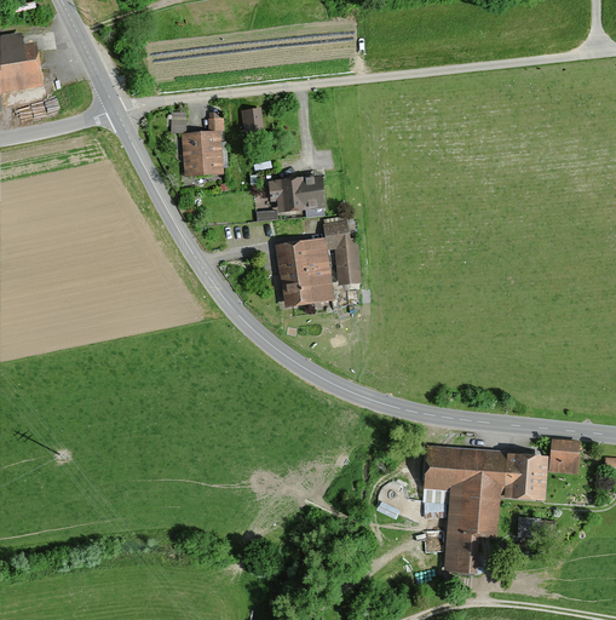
[(0,96),(41,89),(34,45),(21,47),(18,34),(0,36),(0,96)]
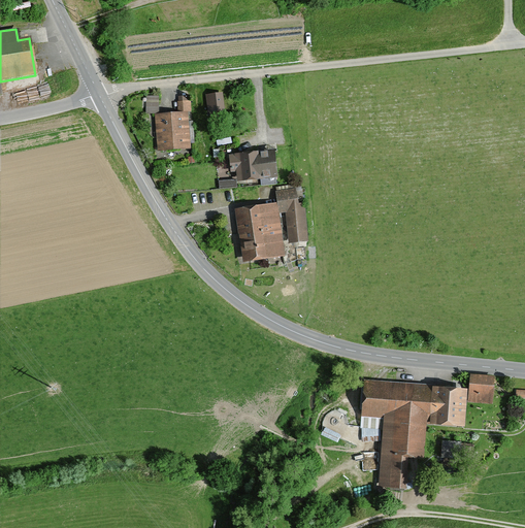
[(224,92),(206,93),(208,111),(225,109),(224,92)]
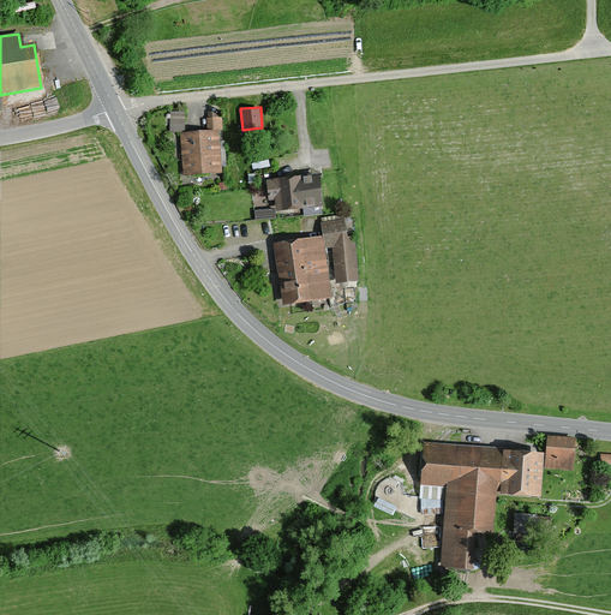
[(221,129),(180,131),(184,177),(223,173),(221,129)]
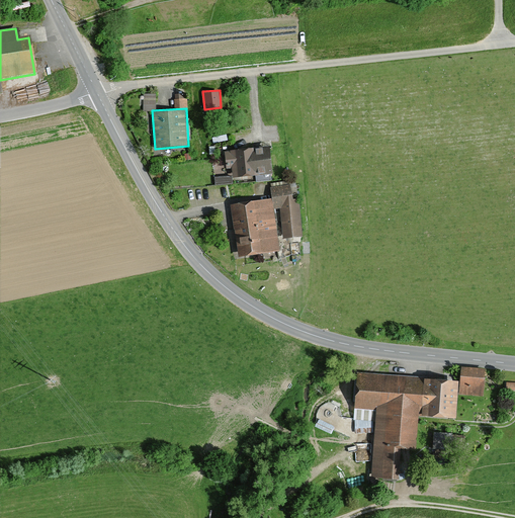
[(270,144),(230,147),(230,152),(225,152),(226,168),(233,168),(234,180),(273,176),(270,144)]
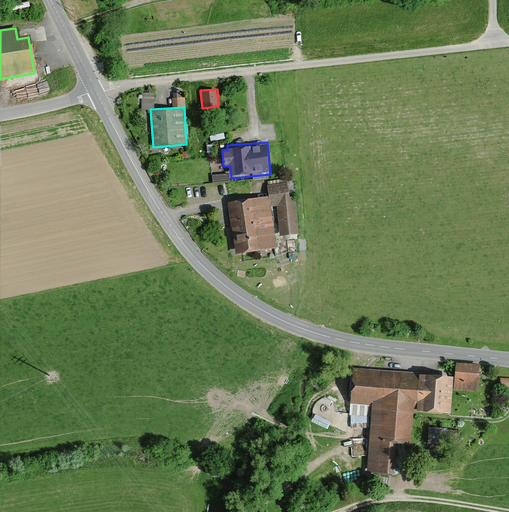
[(211,181),(229,179),(228,170),(210,172),(211,181)]
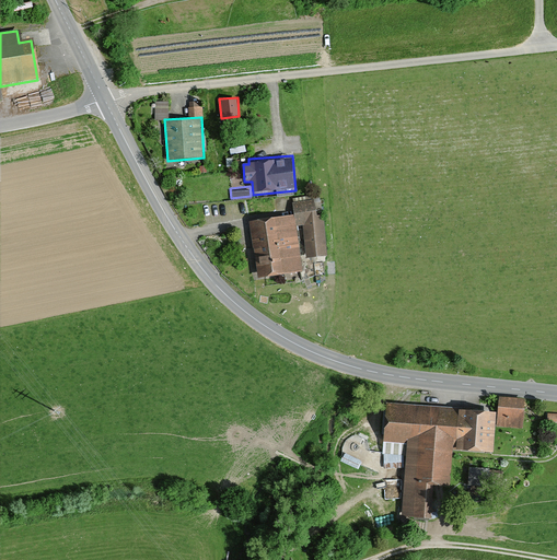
[(247,214),(248,220),(254,278),(303,271),(301,257),(326,255),(325,214),(309,205),(247,214)]
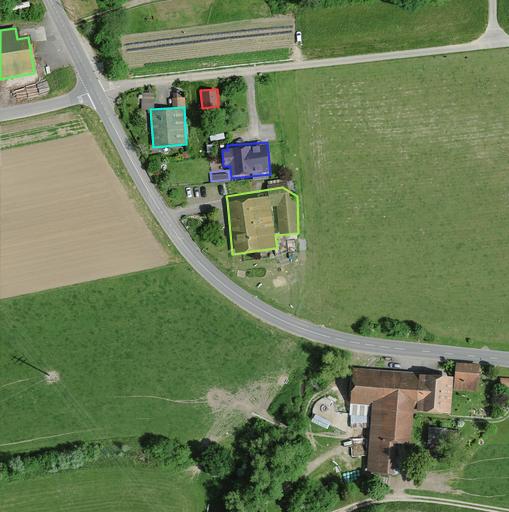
[(452,392),(478,393),(479,366),(455,365),(454,375),(352,369),(349,416),(370,418),(366,477),(395,478),(397,444),(411,445),(413,412),(451,415),(452,392)]
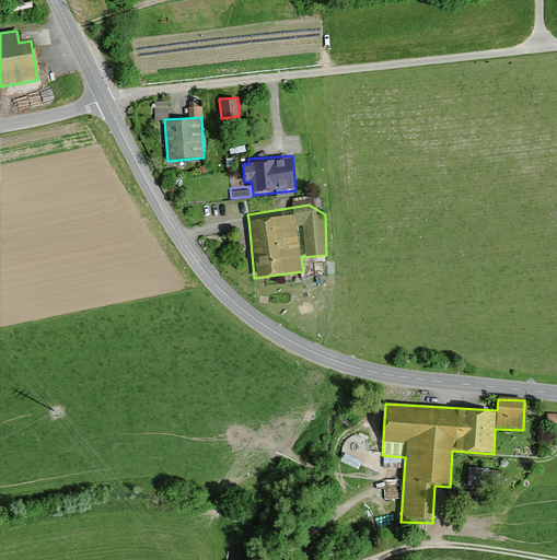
All buildings are outlined.
